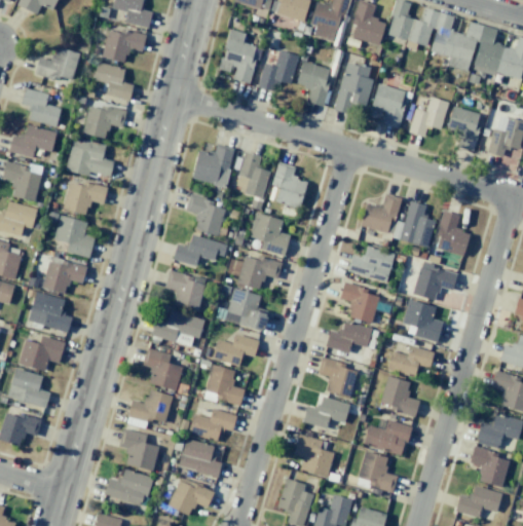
[(53,9),(58,0),(20,0),(19,5),(37,14),(42,4),(53,9)]
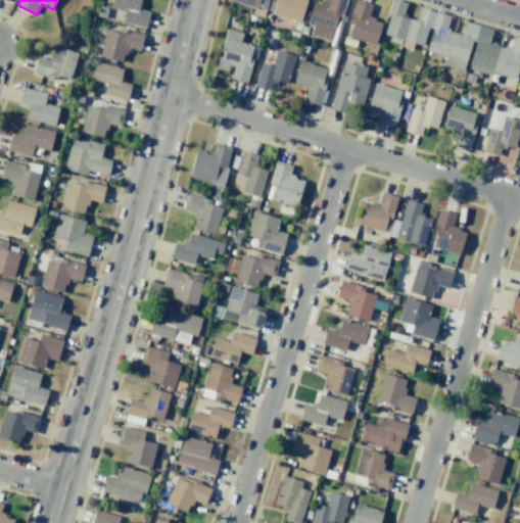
[(144,0),(113,0),(112,8),(128,12),(125,22),(148,29),(152,12),(142,9),(144,0)]
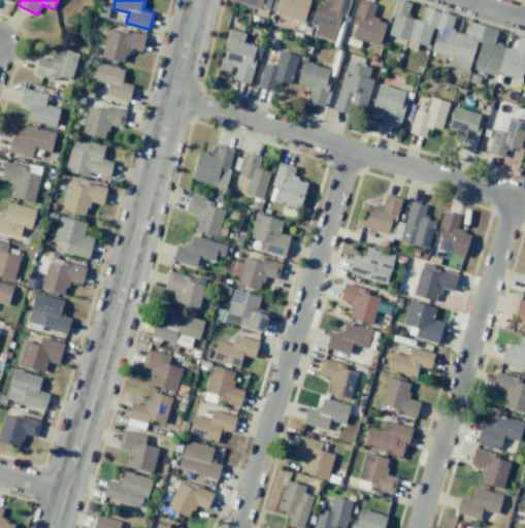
[(235,0),(235,1),(267,9),(269,0),(235,0)]
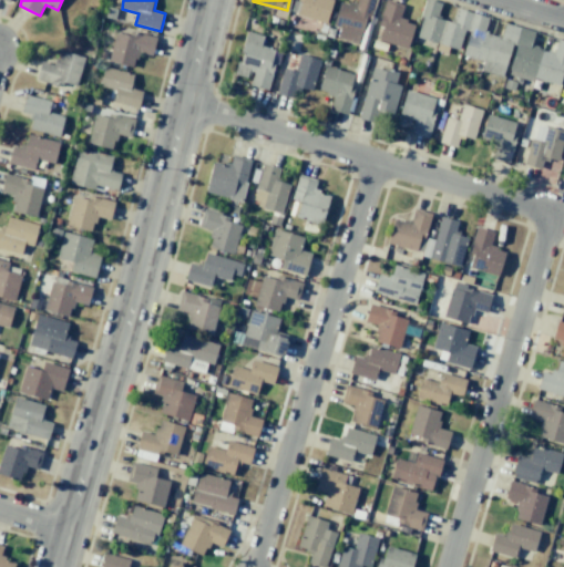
[(300,0),(297,16),(329,22),(335,0),(300,0)]
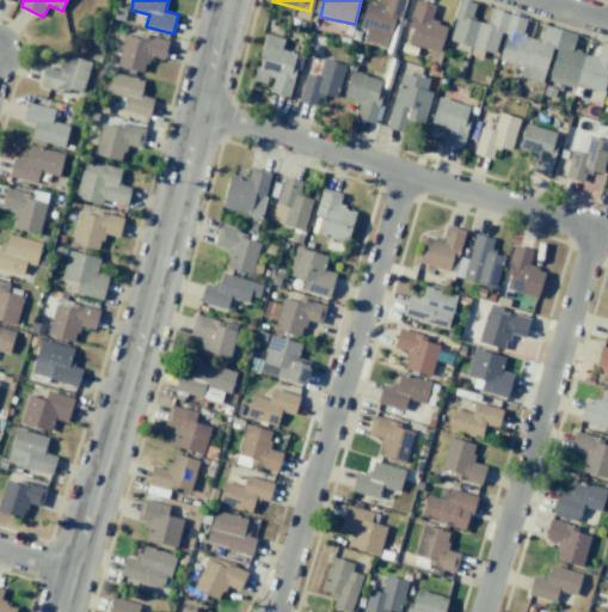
[(406,0),(387,0),(386,5),(368,0),(361,28),(368,30),(366,42),(388,48),(394,24),(400,25),(406,0)]
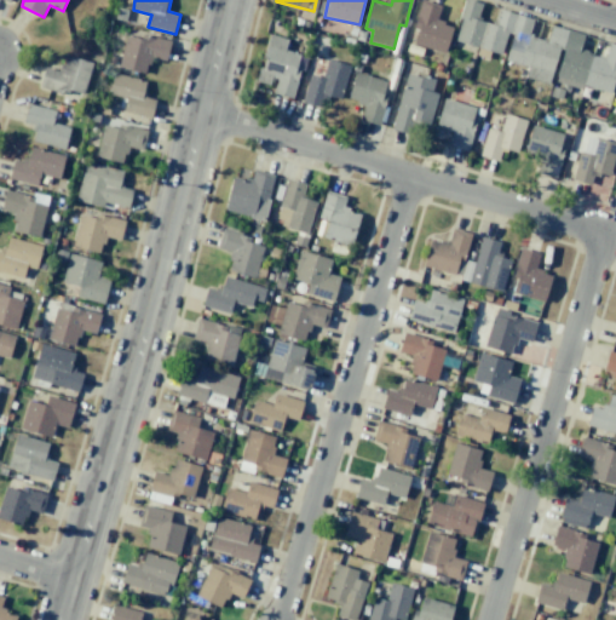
[(448,53),(455,26),(439,21),(443,5),(425,0),(414,44),(448,53)]
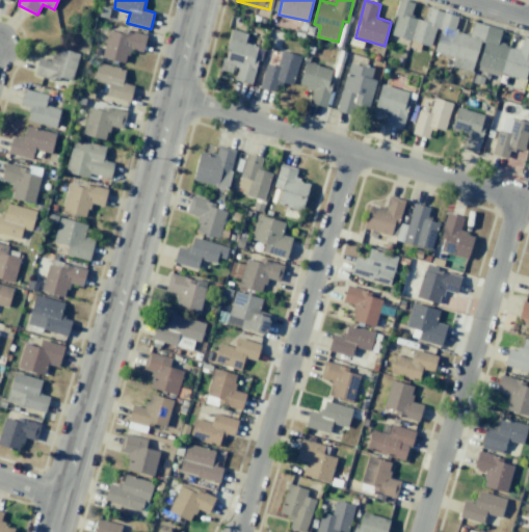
[(396,16),(400,0),(404,0),(414,3),(410,17),(419,20),(412,41),(392,34),(398,17),(396,16)]
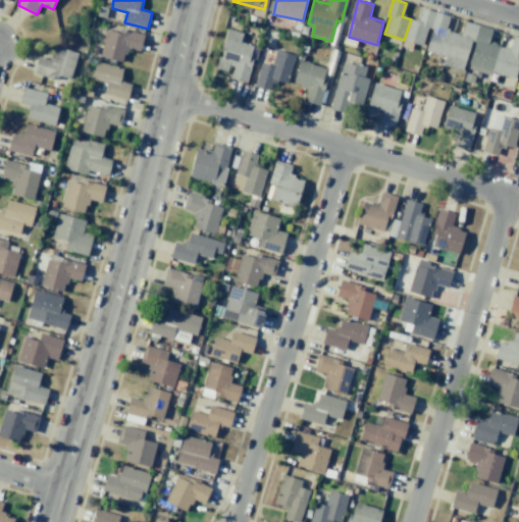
[(432,29),(438,12),(451,16),(446,30),(455,33),(447,56),(428,50),(434,30),(432,29)]
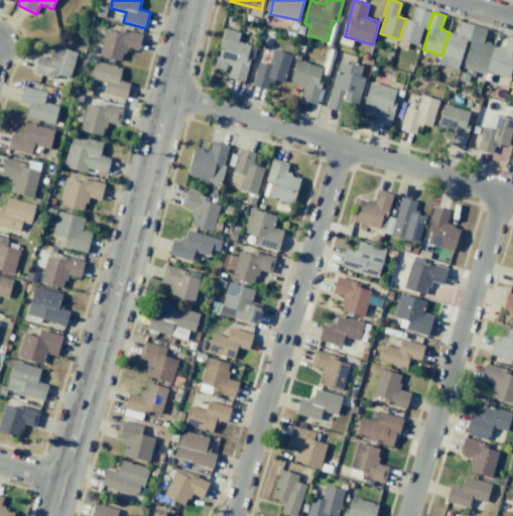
[(470,41),(475,25),(488,29),(484,42),(495,45),(487,71),(466,63),(472,42),(470,41)]
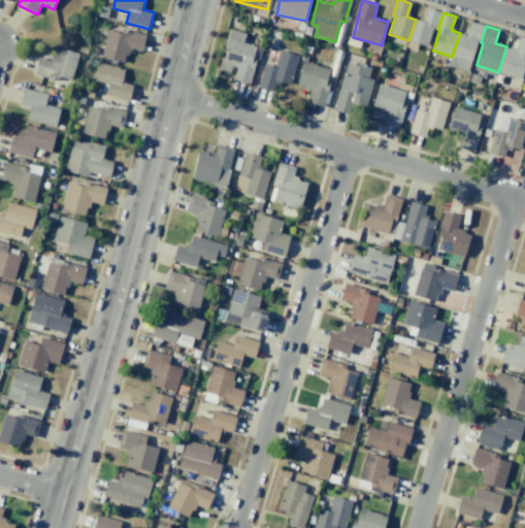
[(127,63),(130,48),(143,52),(148,35),(123,29),(122,33),(109,30),(103,57),(127,63)]
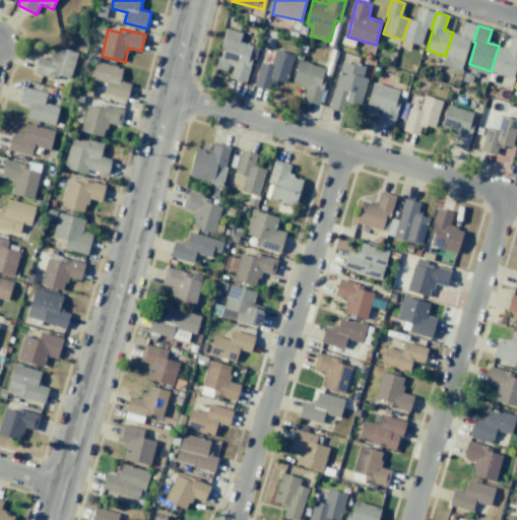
[(244,33),(227,28),(217,68),(232,71),(230,77),(247,82),(256,46),(241,42),(244,33)]
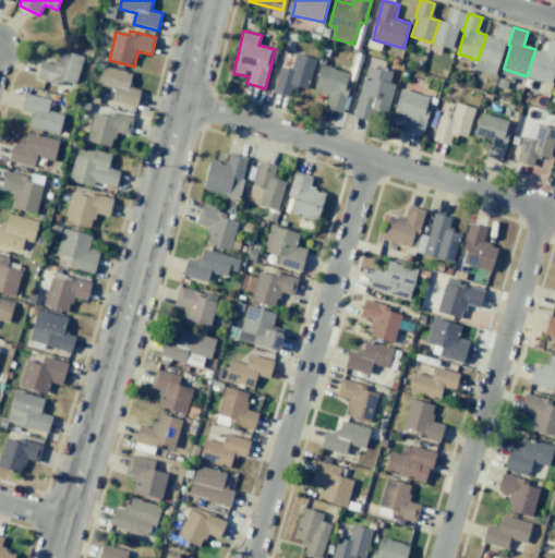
[(41,60),(38,77),(79,86),(85,55),(60,49),(57,63),(41,60)]
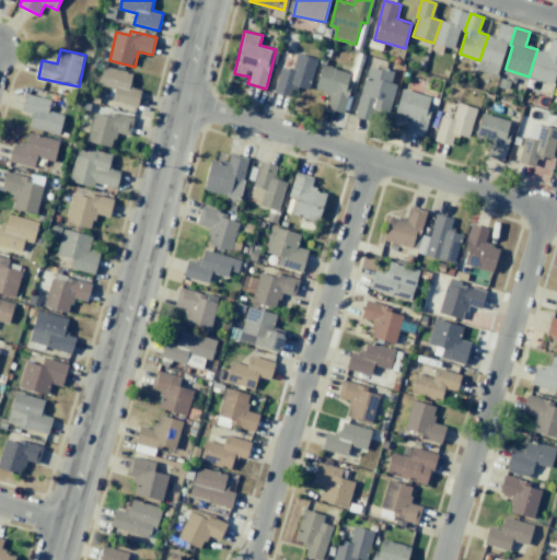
[(311,90),(317,58),(298,54),(293,70),(281,68),(276,93),(296,97),(298,86),(311,90)]
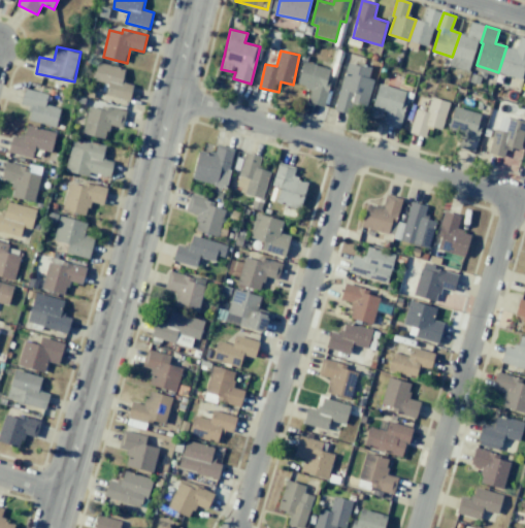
[(367,108),(375,79),(370,78),(372,68),(349,61),(336,110),(352,114),(354,105),(367,108)]
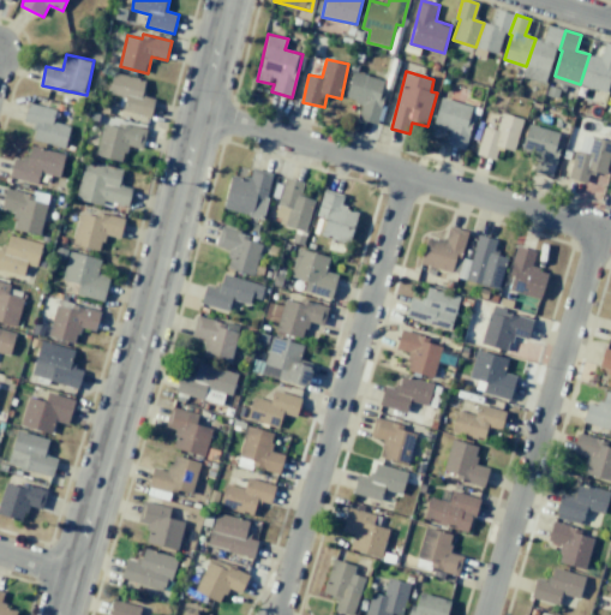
[(148,79),(115,72),(111,94),(127,97),(125,111),(153,117),(156,99),(144,96),(148,79)]
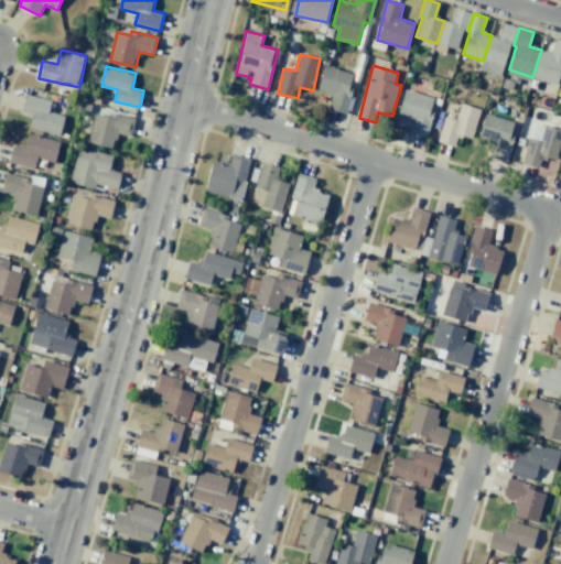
[(429,138),(434,112),(431,111),(434,97),(406,90),(399,115),(414,118),(410,133),(429,138)]
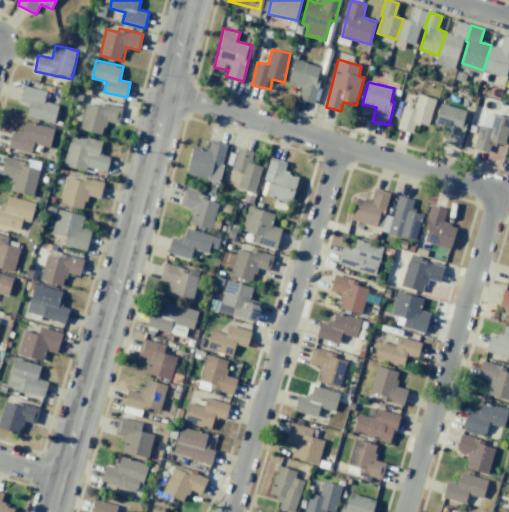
[(21,100),(31,103),(28,117),(56,123),(60,105),(45,102),(48,91),(24,86),(21,100)]
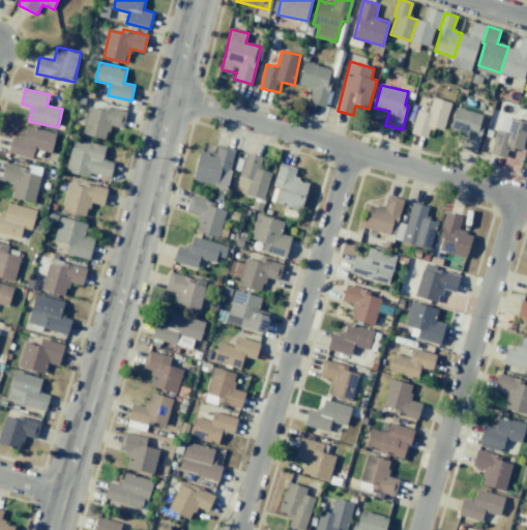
[(418,110),(413,134),(429,137),(431,127),(445,130),(452,101),(434,97),(430,112),(418,110)]
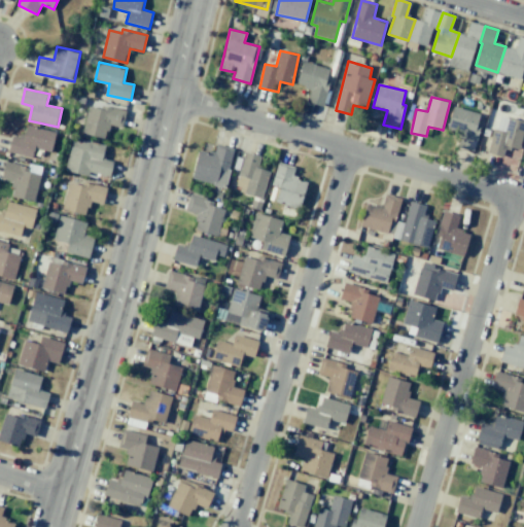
[(107,139),(110,125),(124,128),(128,111),(102,105),(102,108),(90,106),(83,133),(107,139)]
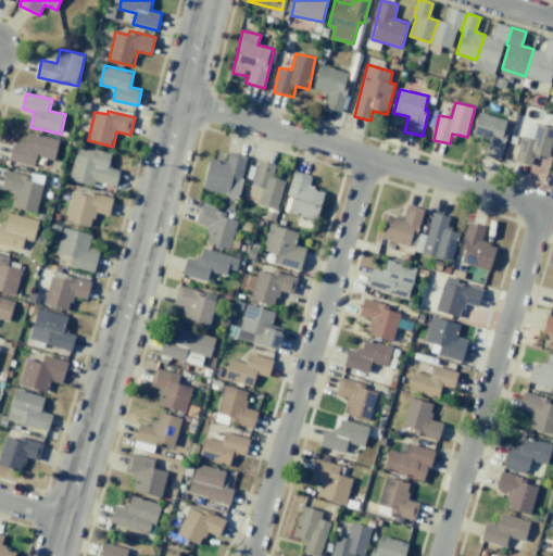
[(510,121),(480,113),(474,134),(489,138),(485,154),(500,159),(510,121)]
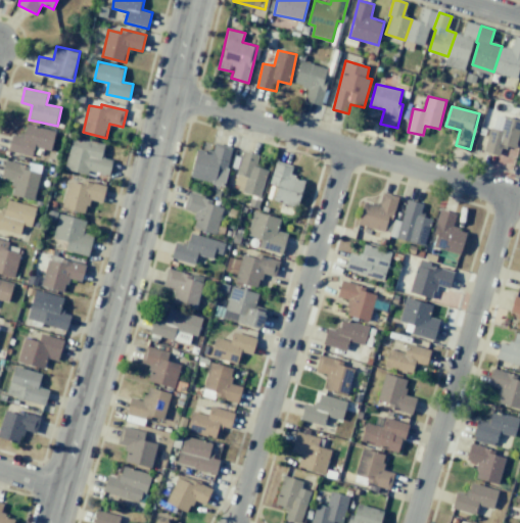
[(486,152),(501,155),(503,145),(516,148),(519,135),(519,120),(495,114),(486,152)]
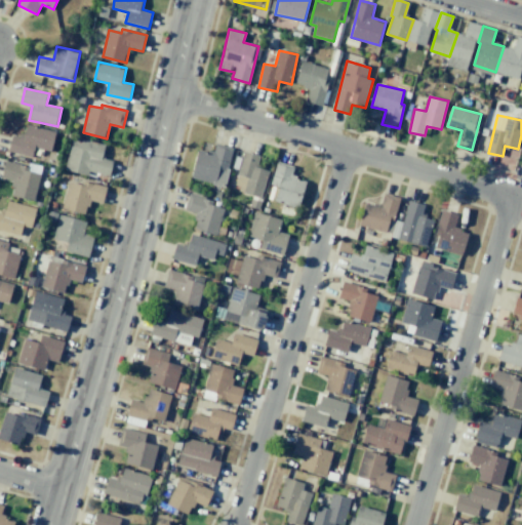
[(34,157),(36,148),(52,151),(57,131),(26,124),(24,137),(13,135),(9,152),(34,157)]
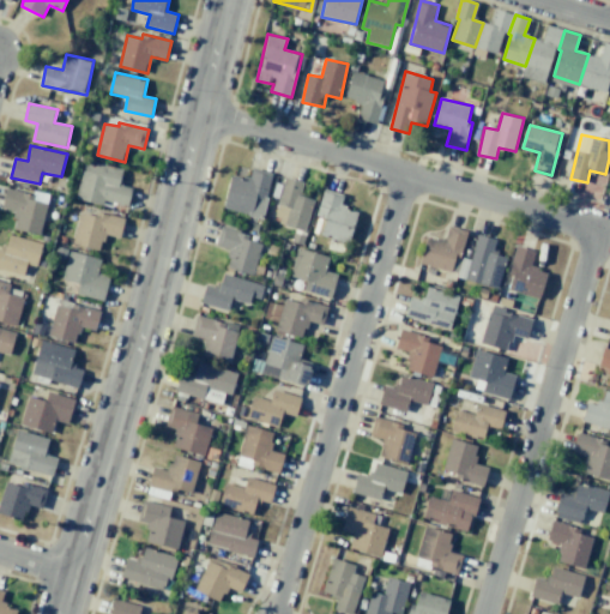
[(78,197),(130,208),(133,187),(122,185),(125,169),(86,161),(78,197)]
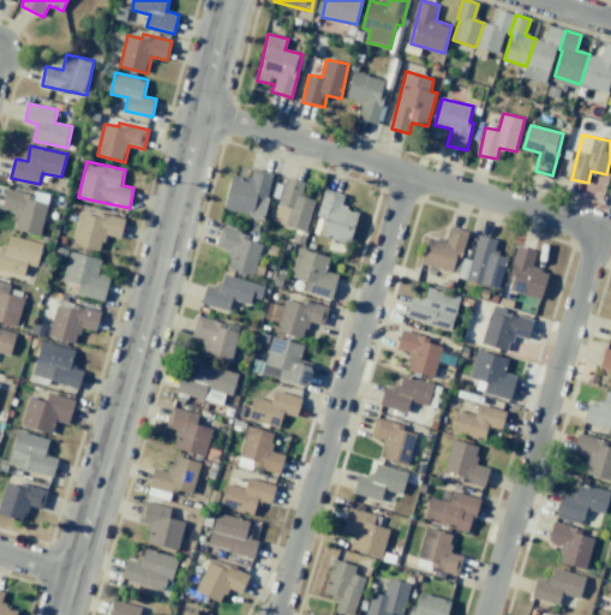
[(225,209),(264,219),(275,173),(253,168),(251,179),(233,175),(225,209)]
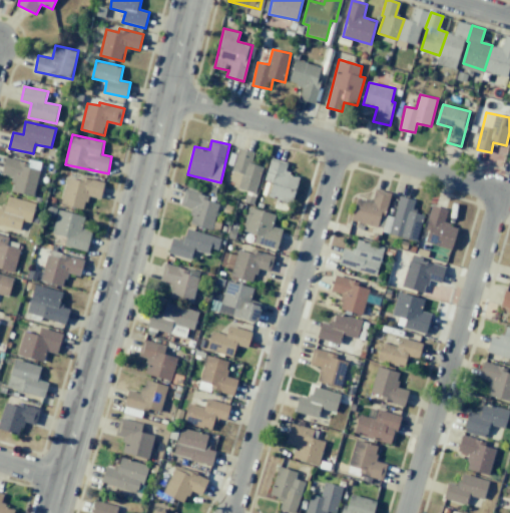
[(257,193),(264,166),(251,163),(255,152),(239,148),(230,182),(238,184),(237,188),(257,193)]
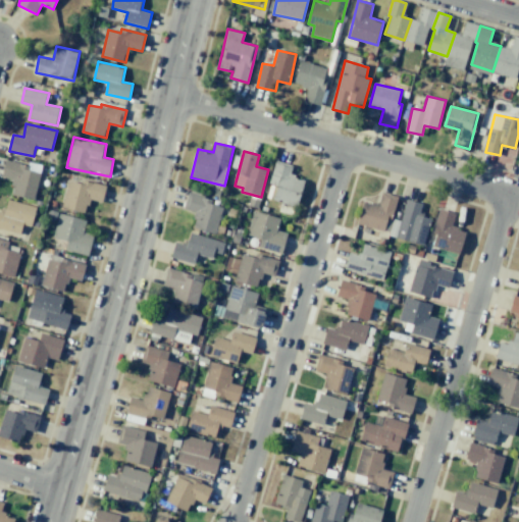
[(274,200),(299,206),(306,179),(291,175),(294,165),(276,160),(270,184),(277,186),(274,200)]
